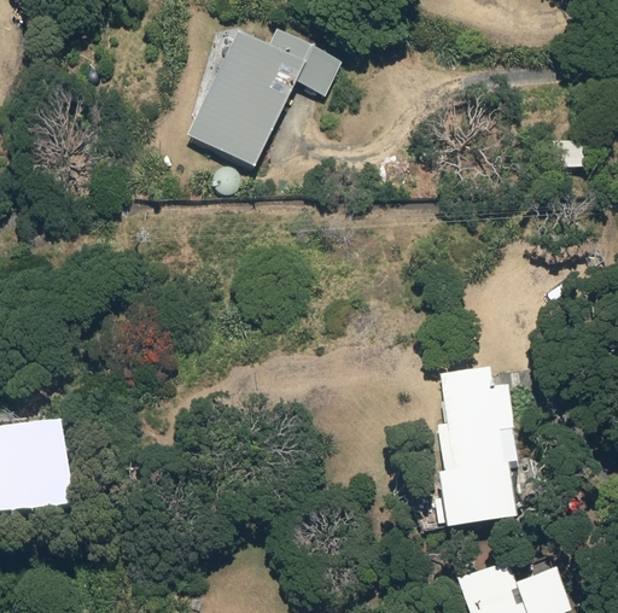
[(239,29),(188,134),(254,165),(296,81),(325,94),(342,60),(277,28),(269,44),(239,29)]
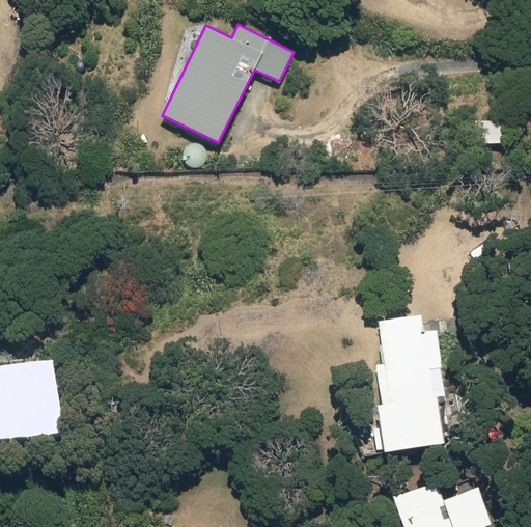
[(475,143),(504,143),(504,121),(475,120),(475,143)]
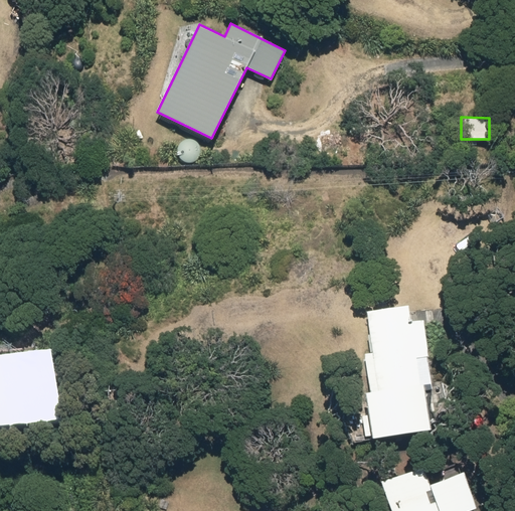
[(433,388),(423,317),(411,319),(409,306),(368,311),(372,352),(366,353),(370,396),(363,396),(368,442),(426,435),(421,389),(433,388)]
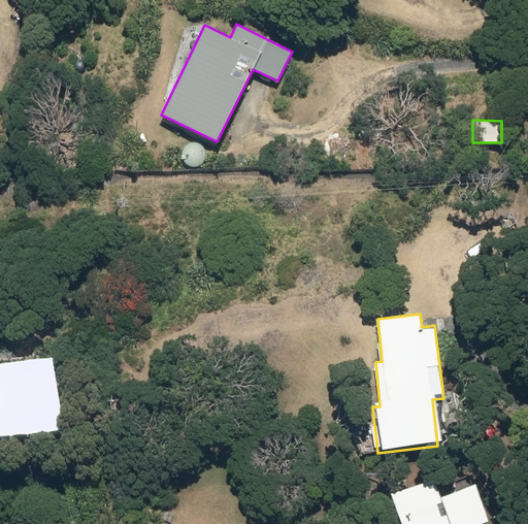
[(54,355),(0,362),(0,432),(65,423),(54,355)]
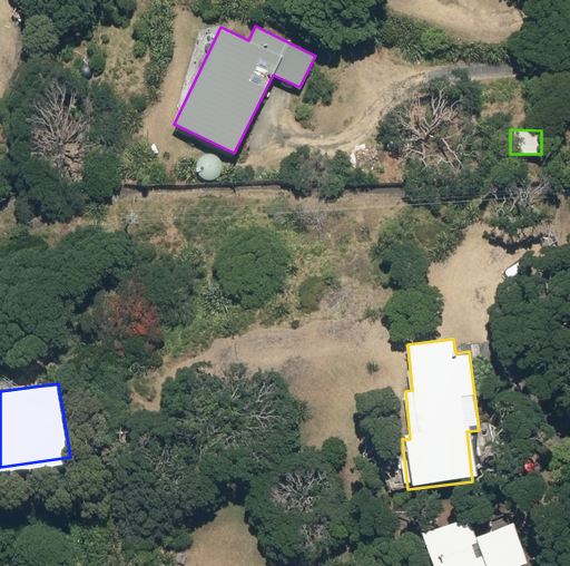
[(434,565),(523,565),(528,565),(513,525),(480,537),(472,517),(423,535),(434,565)]
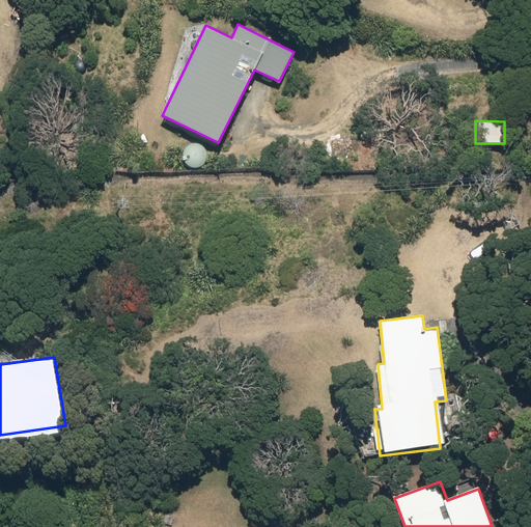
All buildings are outlined.
